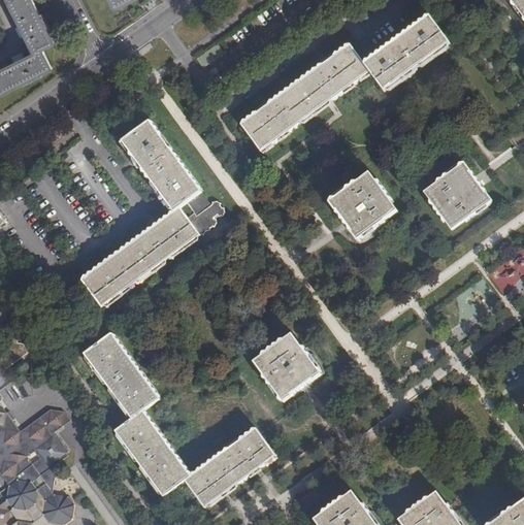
[(34,48),(30,51),(33,52),(41,47),(41,45),(54,39),(34,0),(9,0),(22,24),(25,29),(34,48)]
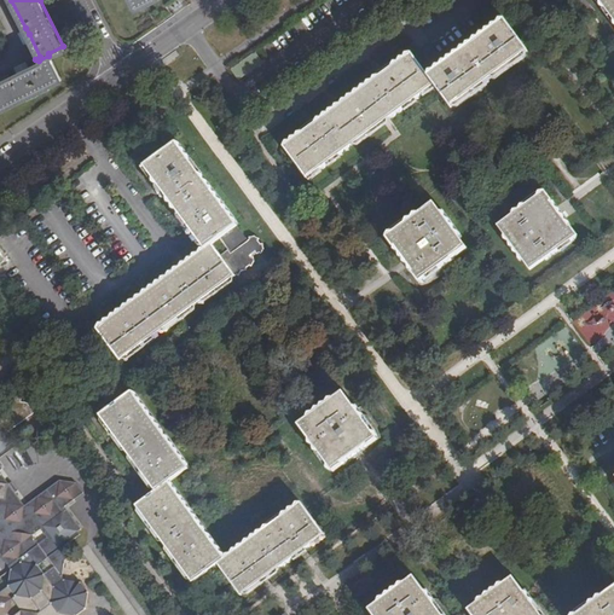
[(598,0),(613,21),(613,0),(598,0)]
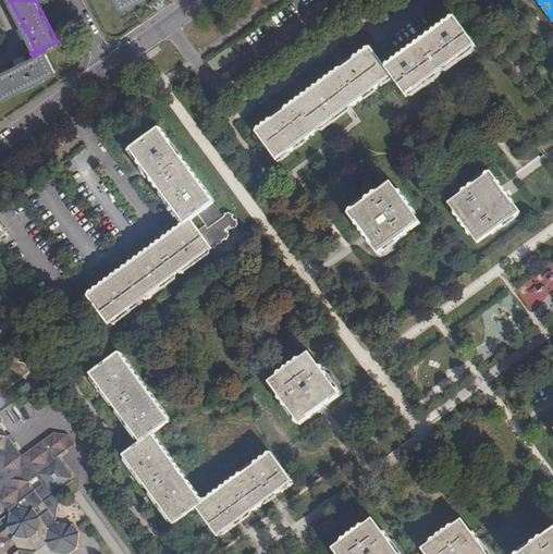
[(365,44),(250,128),(271,156),(342,103),(385,72),(394,84),(402,94),(471,42),(450,13),(381,65),(365,44)]
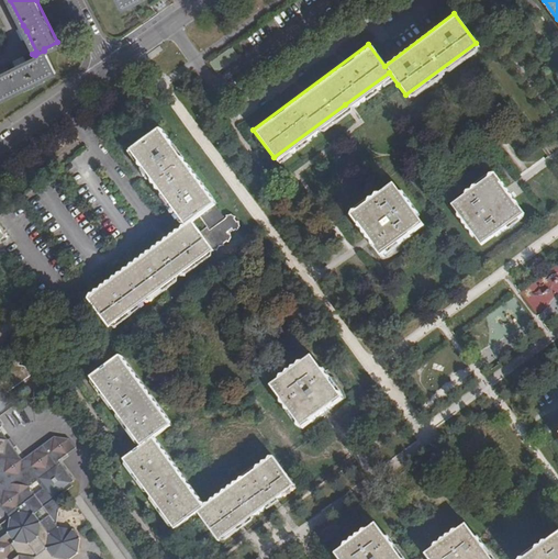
[(227,47),(205,63),(211,70),(233,56),(227,47)]
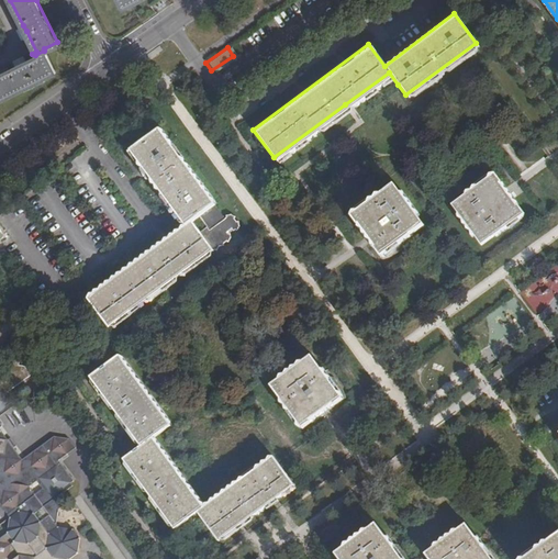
[(0,96),(54,69),(44,51),(35,55),(32,54),(24,58),(18,62),(0,69),(0,96)]
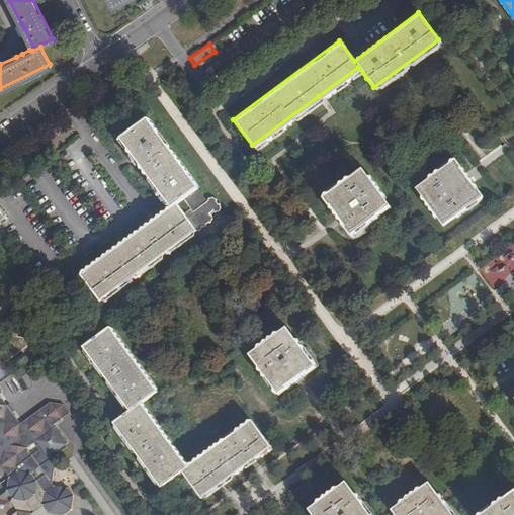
[(202,199),(143,117),(116,138),(167,206),(76,273),(95,299),(209,216),(204,208),(208,206),(209,208),(216,204),(208,194),(202,199)]
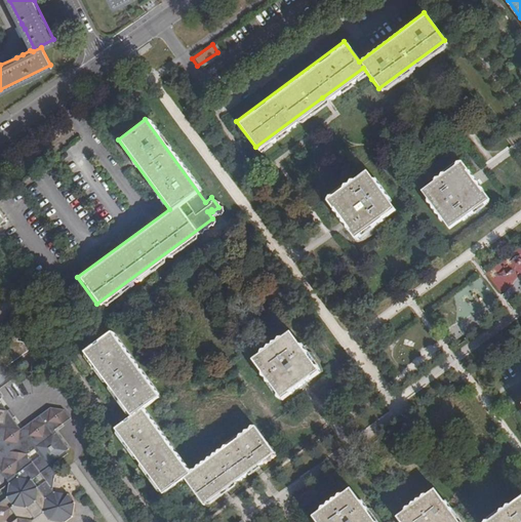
[(456,159),(417,188),(446,227),(485,198),(456,159)]
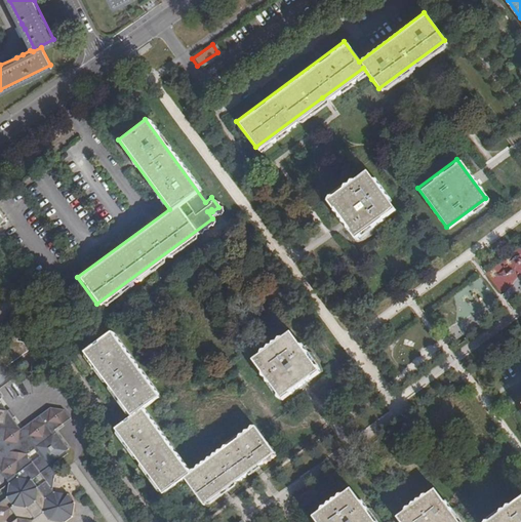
[(392,208),(364,170),(325,199),(353,237),(392,208)]
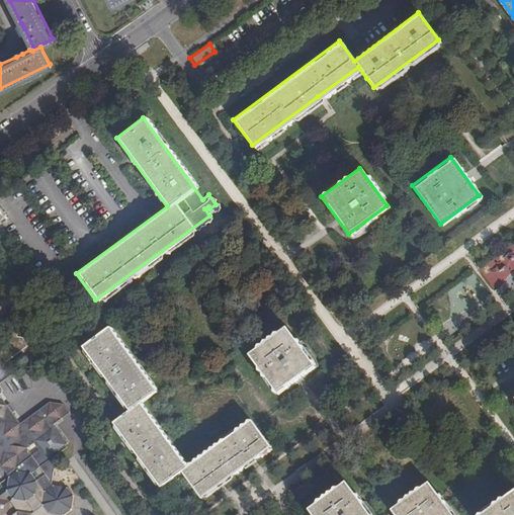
[(153,389),(104,326),(78,345),(126,409),(109,421),(157,485),(178,470),(198,496),(267,443),(247,417),(183,464),(137,402),(153,389)]
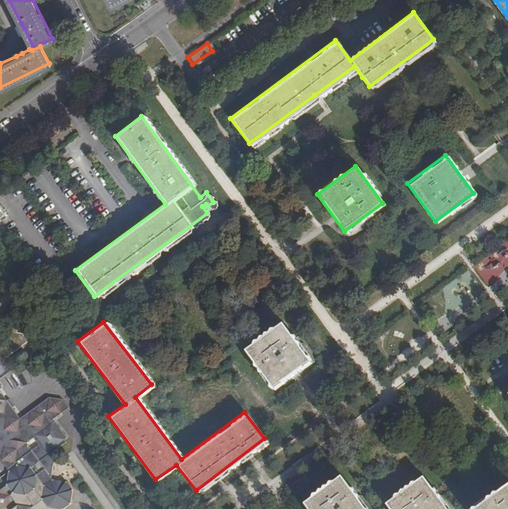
[(278,323),(243,350),(273,388),(308,361),(278,323)]
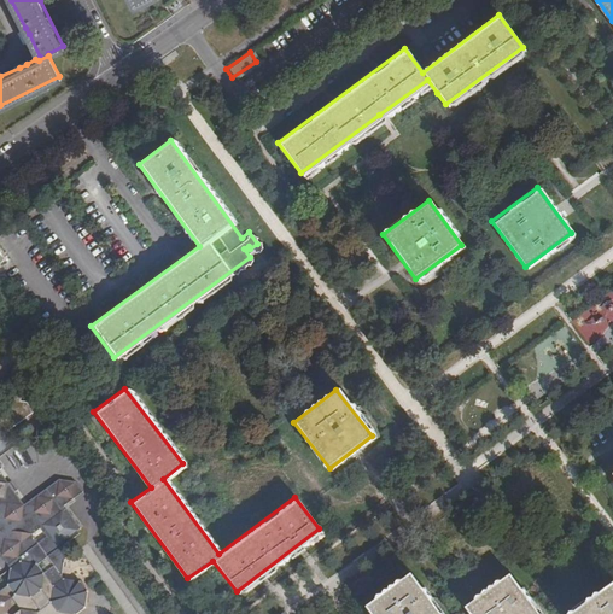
[(73,613),(73,612),(81,606),(85,588),(76,578),(60,576),(58,572),(60,555),(64,553),(65,538),(76,531),(74,527),(77,526),(60,502),(79,487),(71,478),(56,475),(21,501),(0,473),(0,450),(11,443),(9,439),(12,437),(5,426),(30,408),(23,398),(17,397),(17,395),(3,391),(1,395),(0,396),(0,555),(6,563),(4,583),(0,585),(0,613),(1,613),(6,610),(9,613),(73,613)]
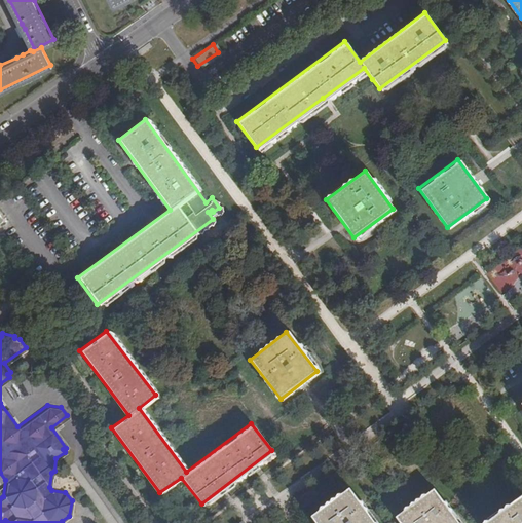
[(374,522),(348,487),(310,515),(315,522),(374,522)]
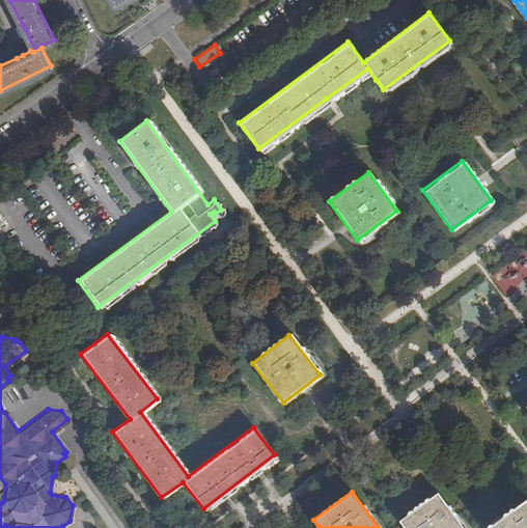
[(461,527),(436,493),(398,520),(404,527),(461,527)]
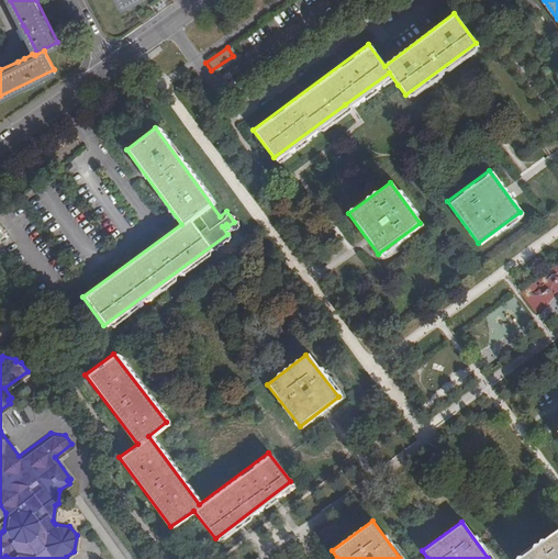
[(557,558),(557,529),(516,558),(557,558)]
